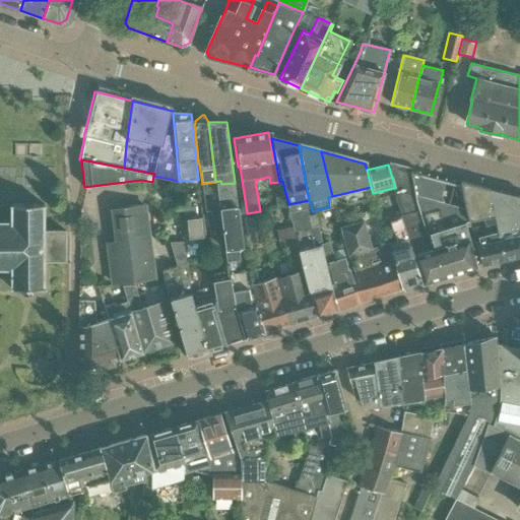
[(393,188),(399,219),(407,241),(423,282),(443,276),(430,239),(427,240),(414,203),(409,173),(409,170),(388,165),(395,188),(393,188)]
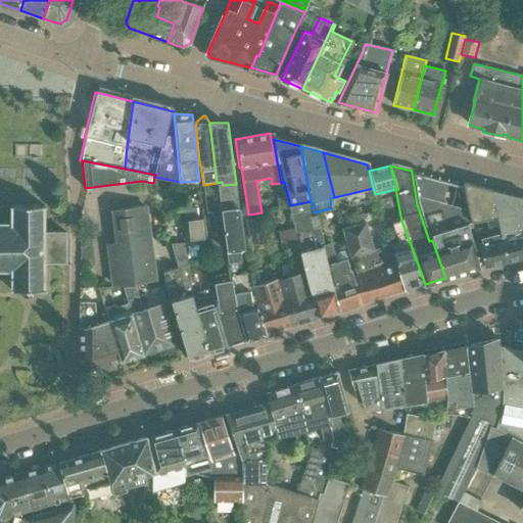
[(432,240),(445,278),(480,268),(468,224),(471,223),(463,187),(412,174),(417,204),(429,241),(432,240)]
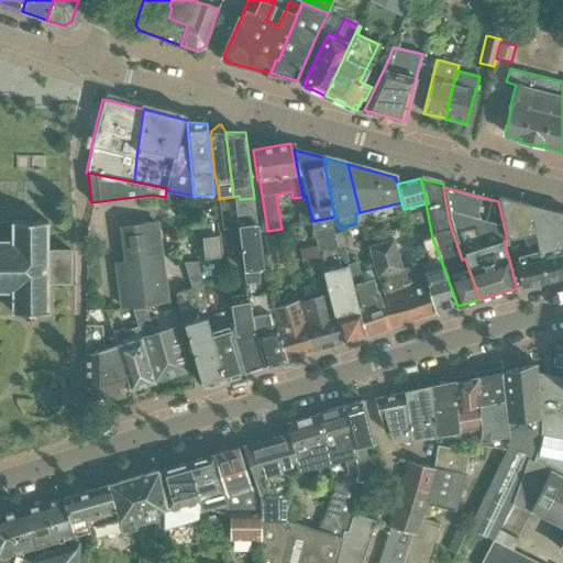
[(245,294),(253,338),(256,337),(265,366),(285,361),(276,332),(277,331),(271,308),(273,308),(271,294),(258,296),(256,284),(261,283),(260,269),(264,269),(254,198),(240,199),(243,225),(236,227),(239,246),(242,246),(246,284),(243,285),(245,294)]
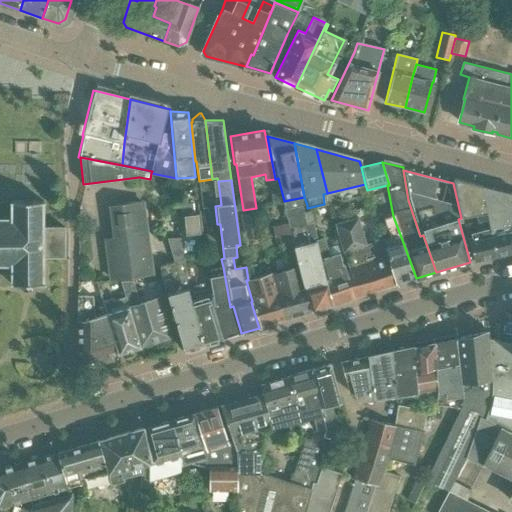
[(461,218),(486,213),(481,188),(452,180),(453,183),(461,218)]
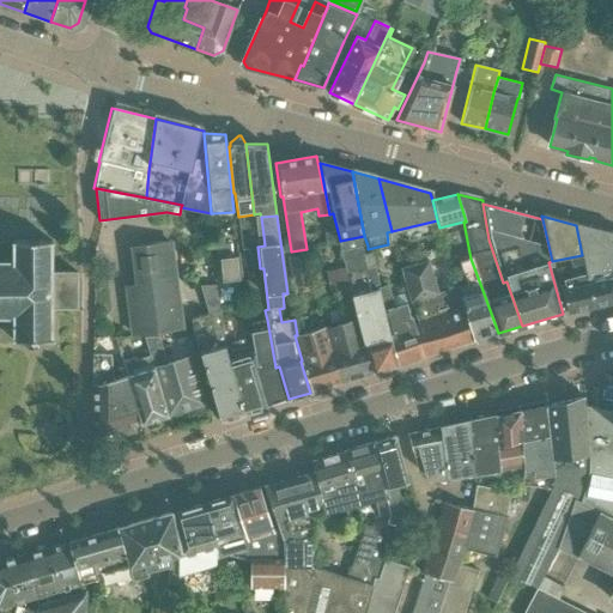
[(582,255),(587,274),(608,269),(612,268),(612,232),(576,225),(582,255)]
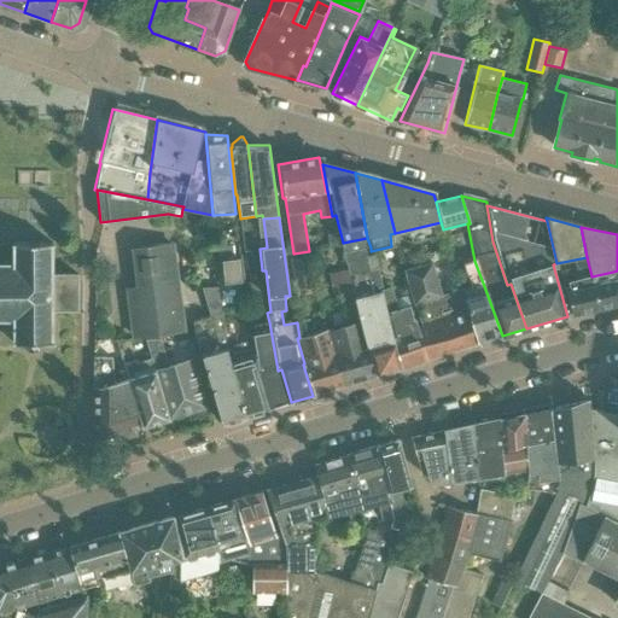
[(343,243),(349,269),(345,270),(374,377),(400,368),(385,313),(389,313),(379,268),(371,270),(366,248),(371,248),(367,238),(343,243)]
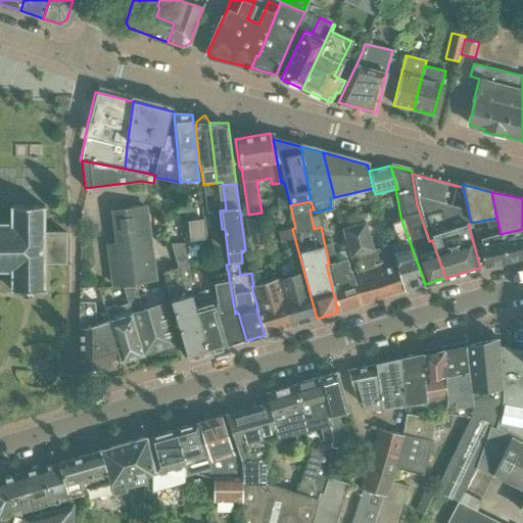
[(0,272),(11,272),(11,275),(11,291),(44,292),(45,263),(64,263),(64,232),(44,232),(44,206),(11,206),(11,225),(0,224),(0,272)]
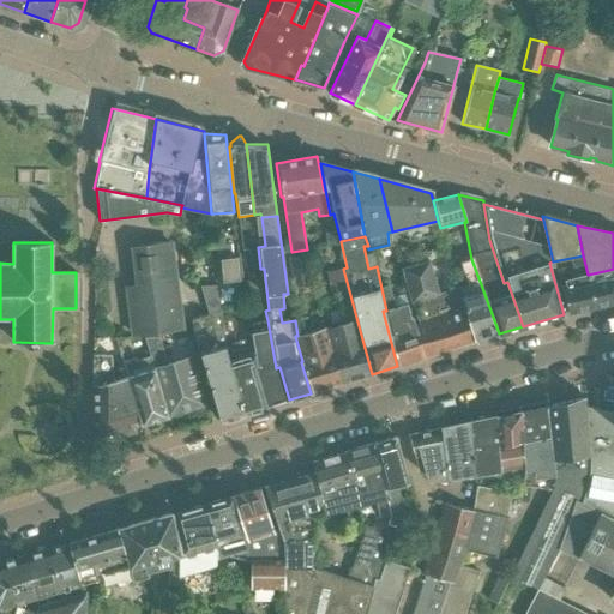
[(134,336),(181,329),(170,244),(133,248),(138,287),(128,289),(134,336)]
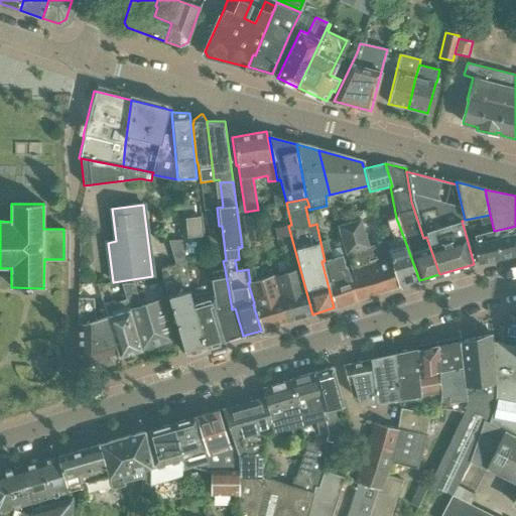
[(197,214),(196,205),(181,207),(183,228),(204,226),(202,213),(197,214)]
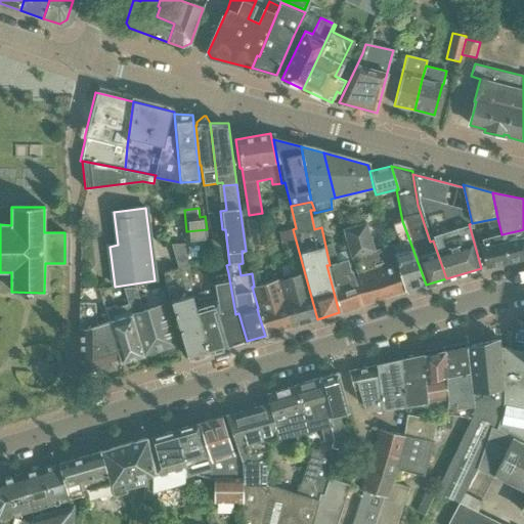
[(222,229),(220,211),(213,212),(216,230),(222,229)]
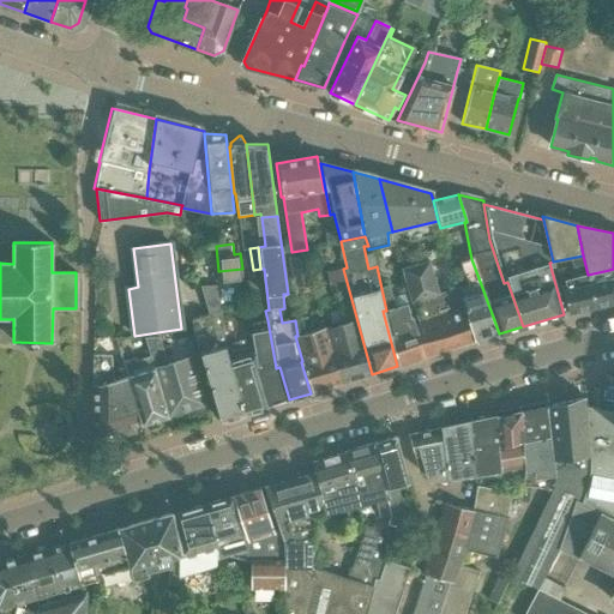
[(305,254),(292,257),(294,277),(308,275),(305,254)]
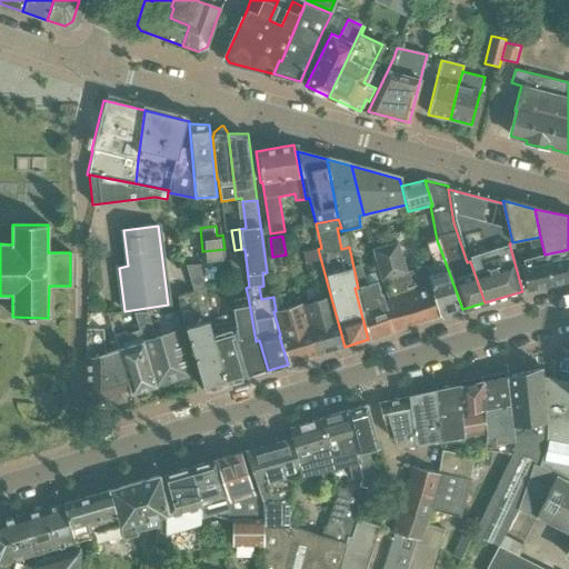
[(371,249),(388,302),(383,305),(391,331),(439,317),(426,275),(423,269),(409,272),(400,240),(371,249)]
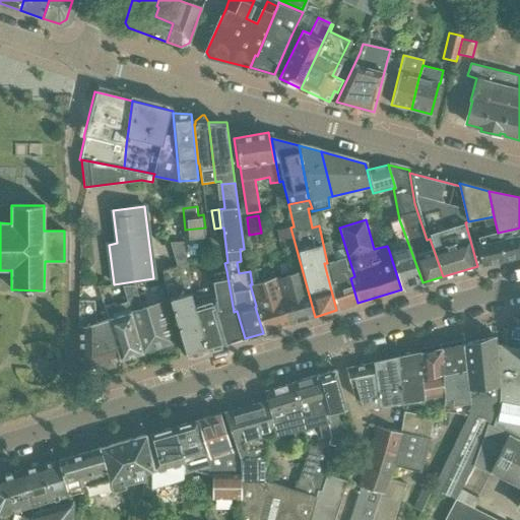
[(397,246),(398,248),(389,251),(401,289),(423,282),(407,241),(399,219),(389,223),(395,246),(397,246)]
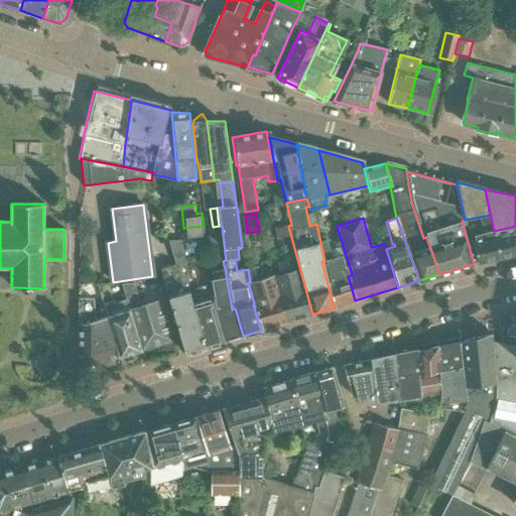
[(204,226),(183,228),(184,240),(185,241),(205,238),(204,226)]
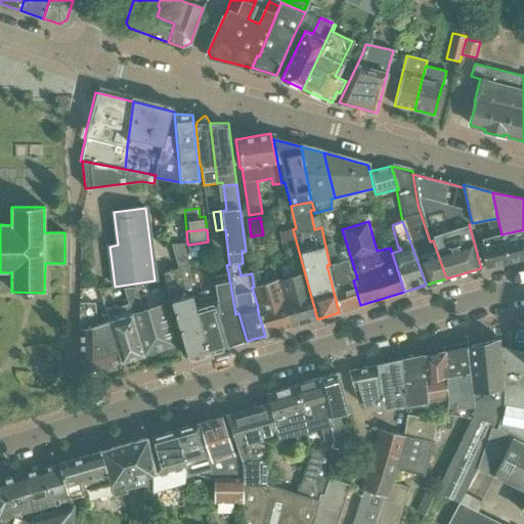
[(292,250),(298,275),(275,281),(291,328),(317,319),(293,229),(280,232),(285,252),(292,250)]
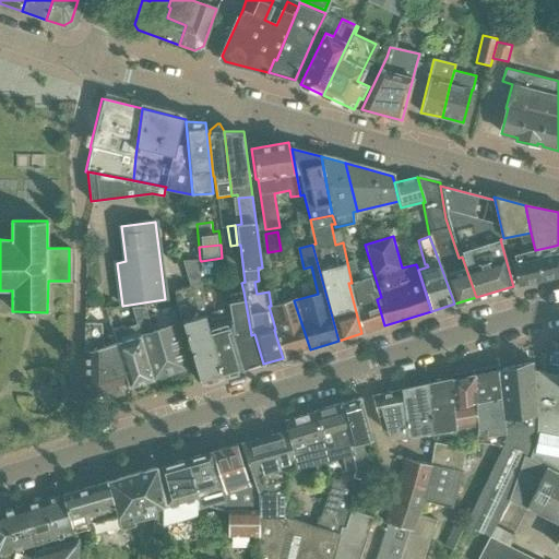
[(518,284),(558,274),(558,266),(555,246),(535,250),(537,257),(512,262),(518,284)]
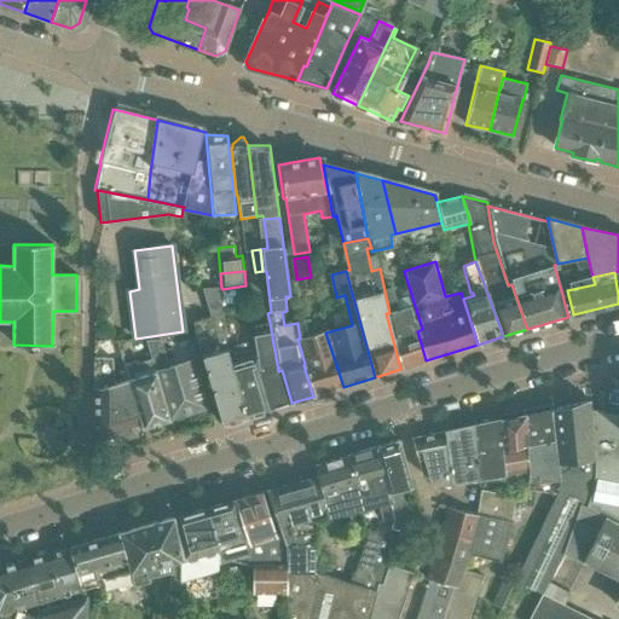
[(394,287),(385,289),(389,313),(386,313),(400,369),(426,360),(417,331),(414,320),(410,320),(406,307),(400,310),(394,287)]
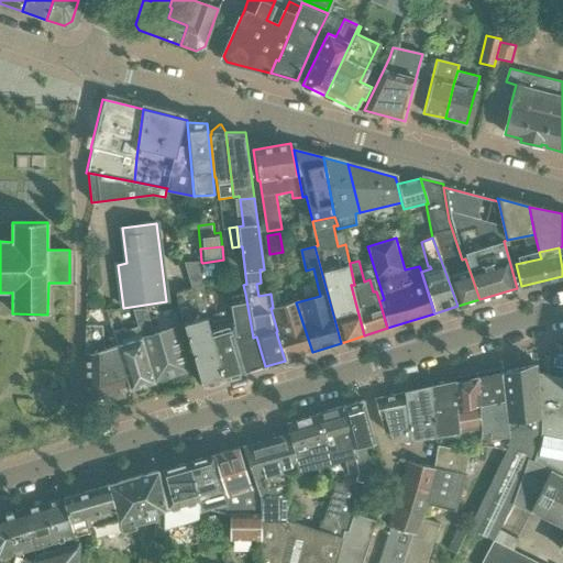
[(177,293),(184,324),(183,324),(200,387),(222,379),(203,316),(207,315),(202,263),(201,262),(184,263),(191,288),(177,293)]
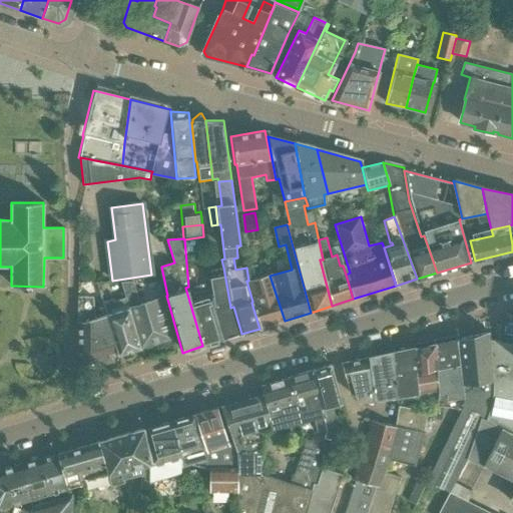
[(210,292),(214,306),(211,306),(221,340),(241,334),(233,307),(230,308),(223,268),(219,270),(220,276),(210,279),(214,291),(210,292)]
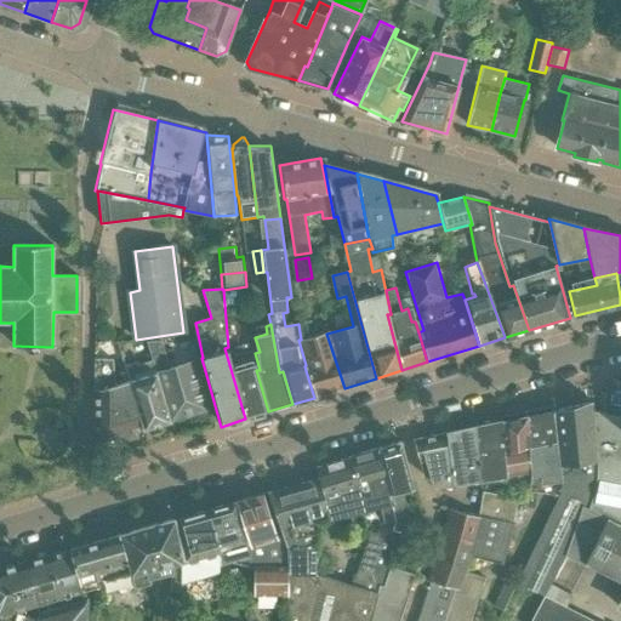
[(298,340),(306,365),(305,366),(314,398),(345,388),(326,334),(326,332),(301,340),(298,340)]
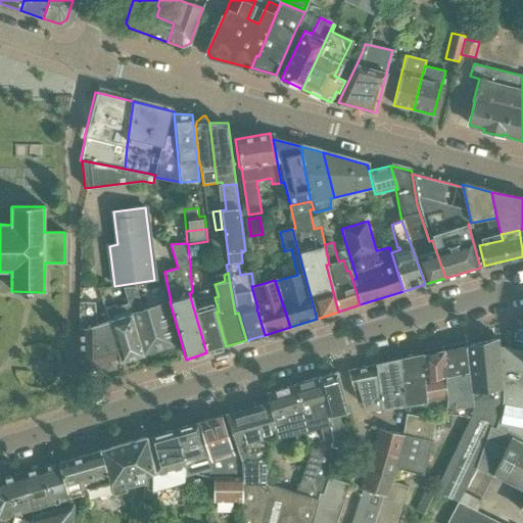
[(137,287),(124,287),(143,354),(176,345),(163,305),(143,312),(137,287)]
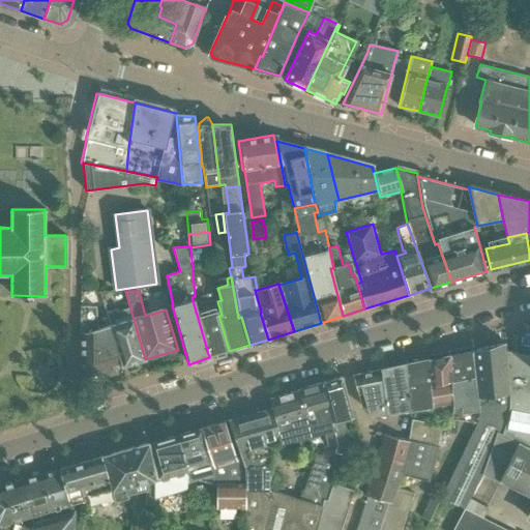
[(200,294),(195,296),(192,297),(209,357),(229,351),(218,316),(213,318),(210,307),(204,310),(200,294)]
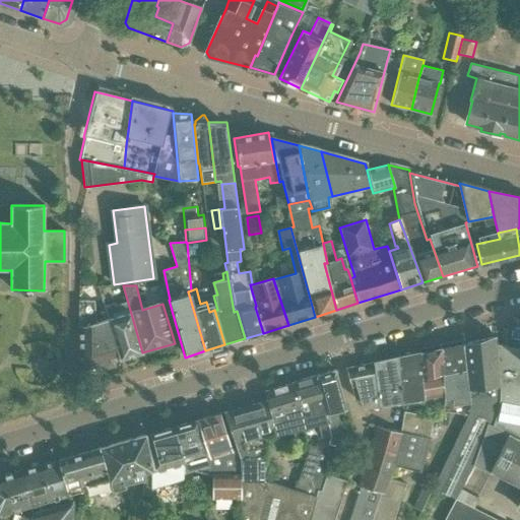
[(79,301),(78,371),(117,360),(119,360),(107,320),(105,321),(95,323),(95,301),(79,301)]
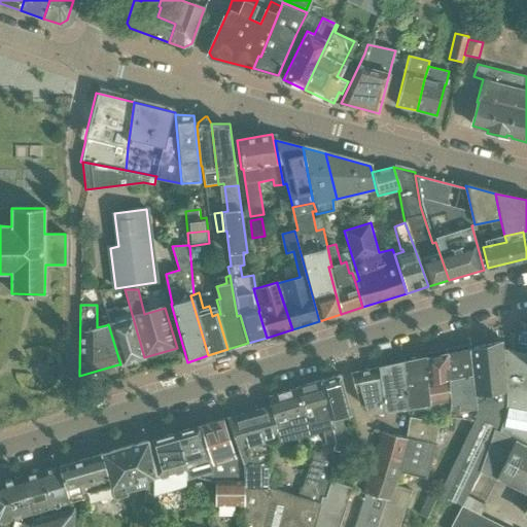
[(116,307),(105,310),(108,324),(120,364),(141,358),(130,318),(127,307),(117,310),(116,307)]
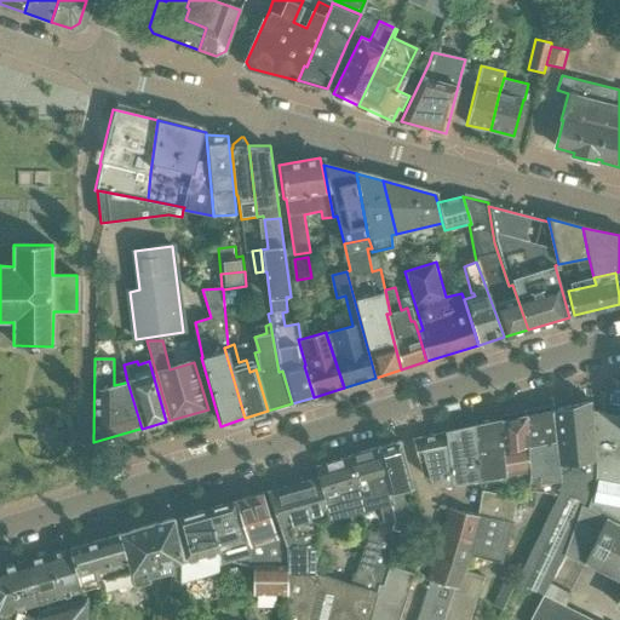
[(557,478),(560,478),(561,488),(558,495),(516,583),(543,595),(544,596),(544,595),(564,555),(575,524),(583,506),(587,507),(591,494),(593,474),(596,464),(595,455),(589,411),(589,401),(551,411),(550,411),(557,474),(557,478)]
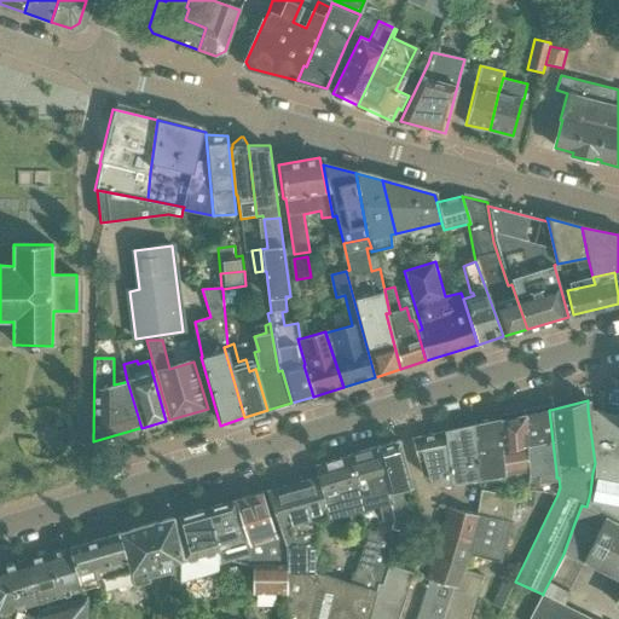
[(556,478),(556,473),(549,410),(498,422),(502,450),(527,445),(528,470),(527,489),(557,495),(560,487),(559,478),(556,478)]
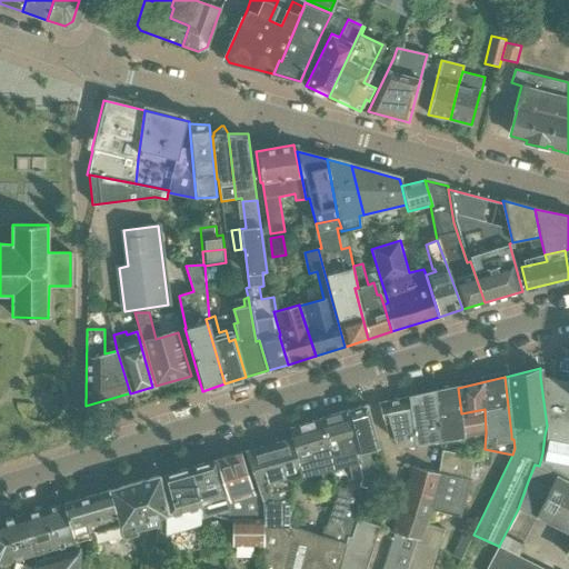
[(546,418),(553,419),(566,422),(568,422),(568,381),(540,377),(546,418)]
